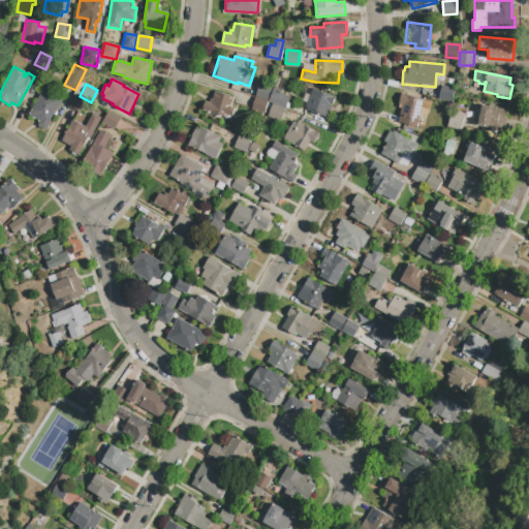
[(259,84),(272,88),(268,100),(255,96),(259,84)]
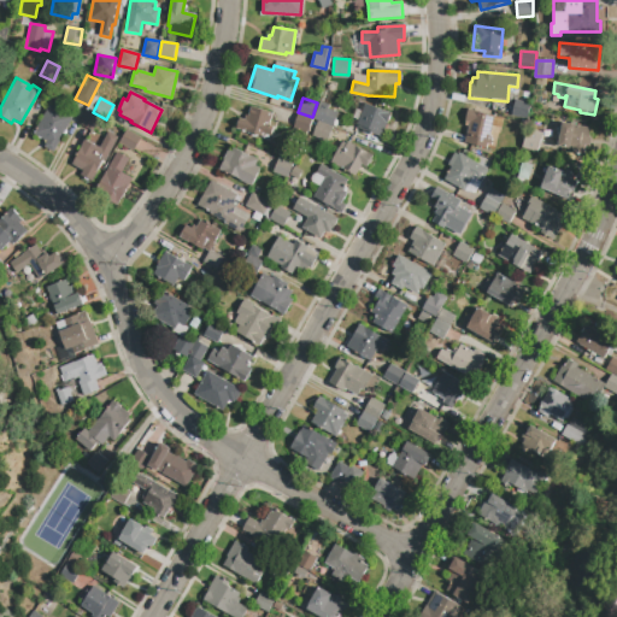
[(515,100),(530,104),(527,118),(511,115),(515,100)]
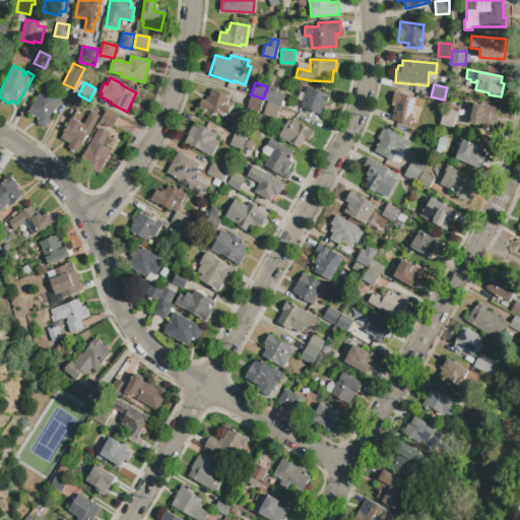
[(276,117),(275,120),(263,115),(268,102),(264,100),(270,86),(277,88),(276,91),(285,95),(280,111),(286,113),(283,120),(276,117)]
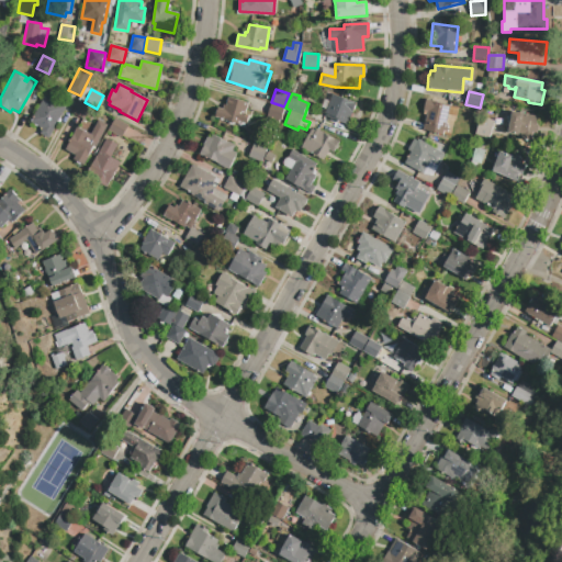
[(332,93),(355,102),(347,124),(324,115),(332,93)]
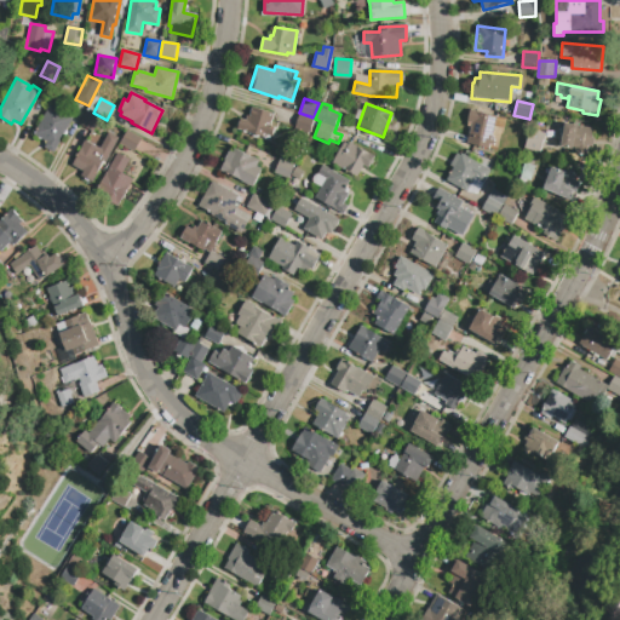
[(49,105),(63,113),(63,114),(72,119),(52,151),(44,148),(47,142),(34,135),(49,105)]
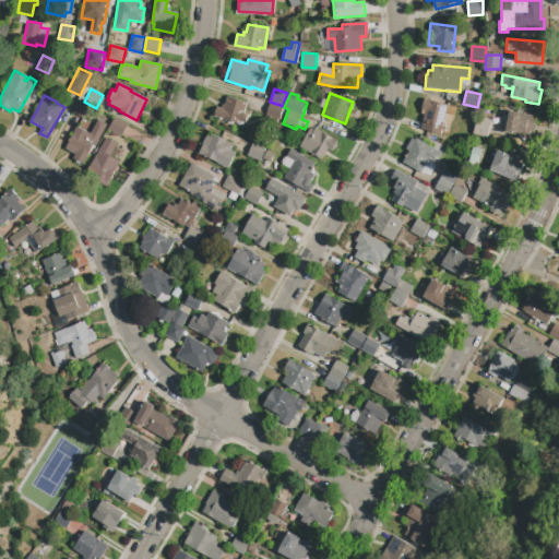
[(222,108),(223,104),(225,105),(227,96),(246,102),(242,113),(248,114),(245,123),(240,121),(239,123),(214,116),(217,107),(222,108)]
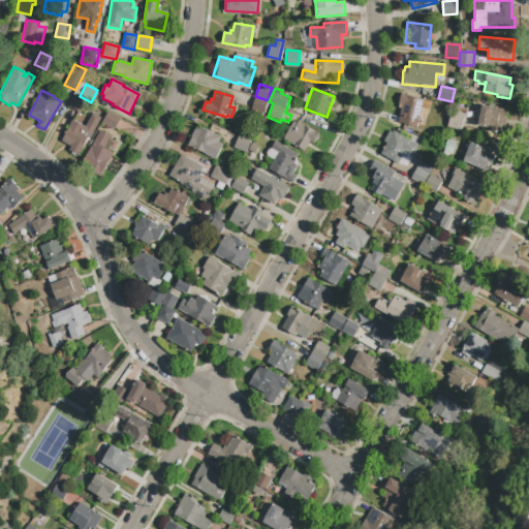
[(401,93),(423,98),(416,126),(398,122),(402,105),(398,104),(401,93)]
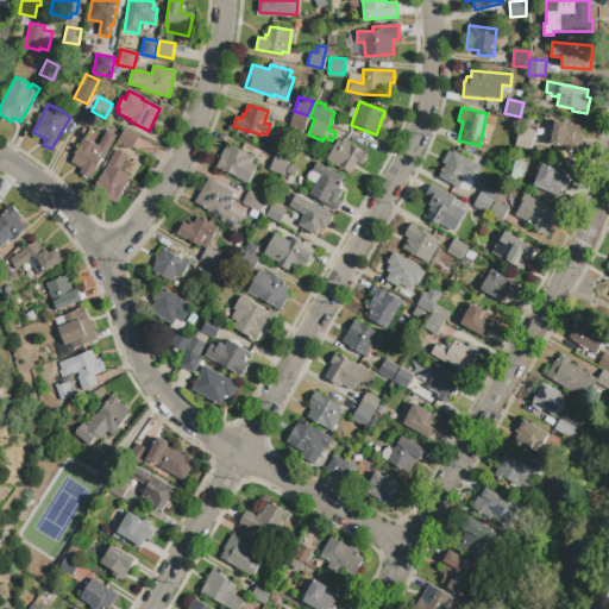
[(85,110),(99,115),(90,130),(77,123),(85,110)]
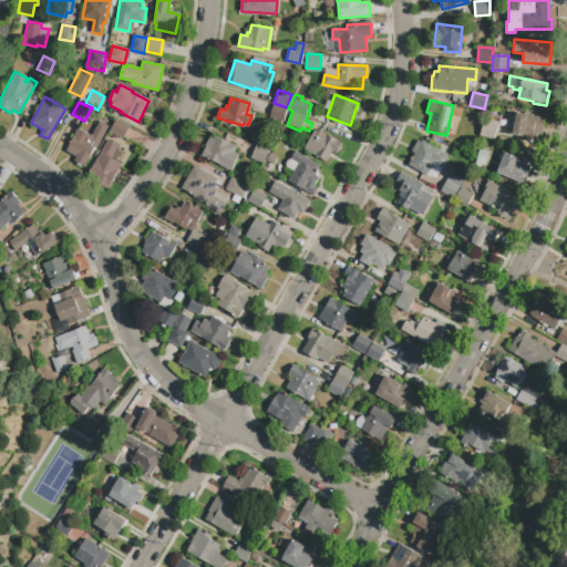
[(274,103),(287,107),(282,123),(269,119),(274,103)]
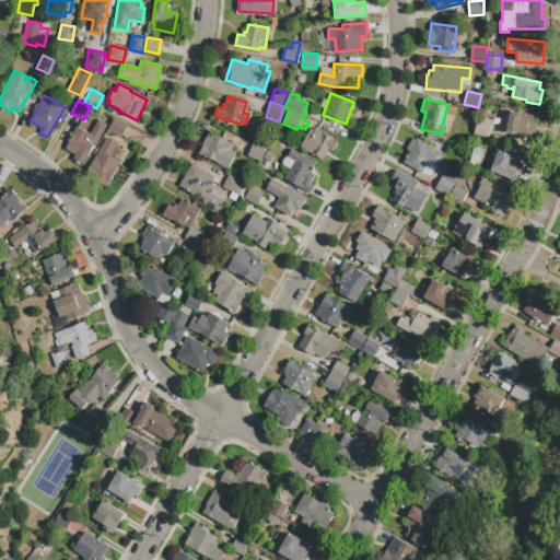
[(531,131),(529,140),(520,138),(520,135),(504,131),(508,112),(510,112),(511,111),(535,116),(534,124),(536,125),(535,132),(531,131)]
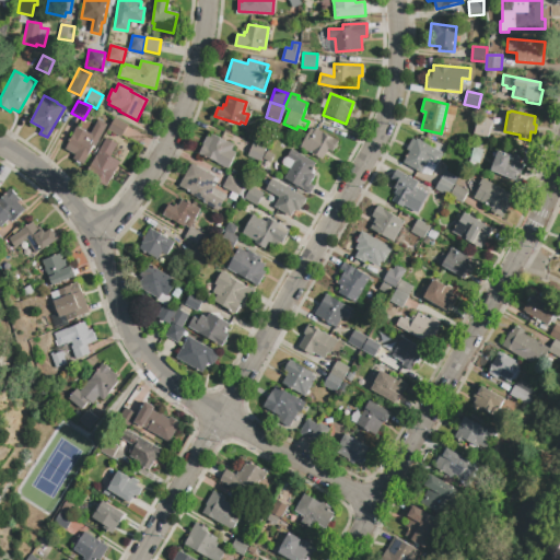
[(492,120),(487,139),(474,135),(479,116),(492,120)]
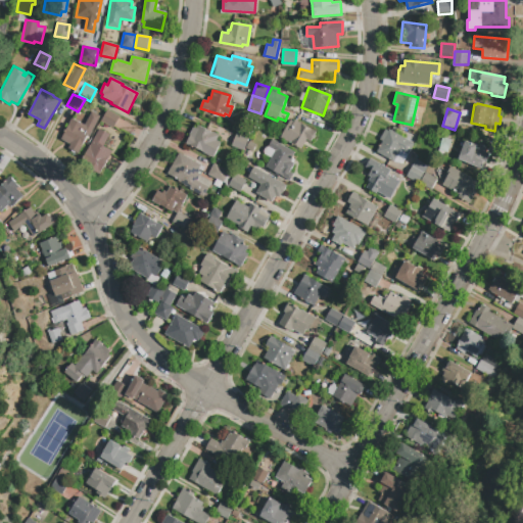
[(107,109),(120,115),(113,128),(101,122),(107,109)]
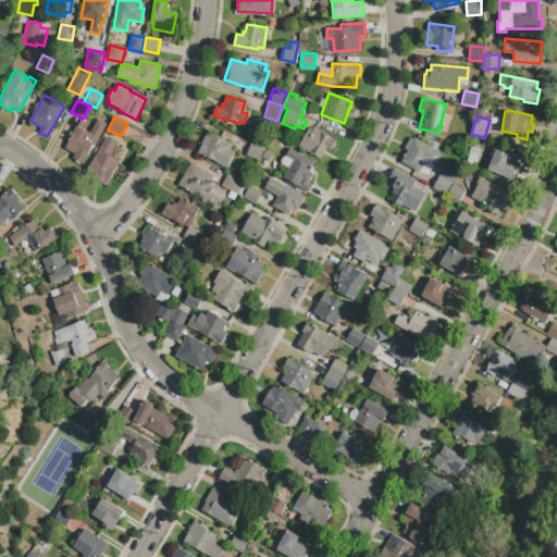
[(74,155),(64,149),(76,126),(90,134),(97,119),(107,124),(95,146),(93,145),(83,163),(72,158),(74,155)]
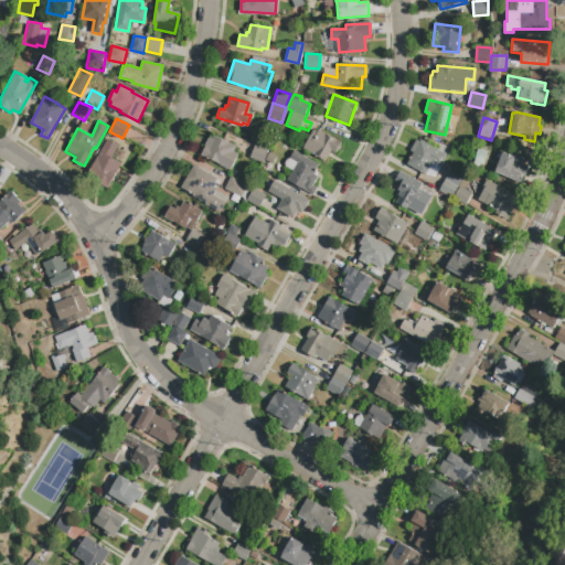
[(317,131),(318,129),(342,142),(336,153),(330,150),(324,161),(302,149),(313,129),(317,131)]
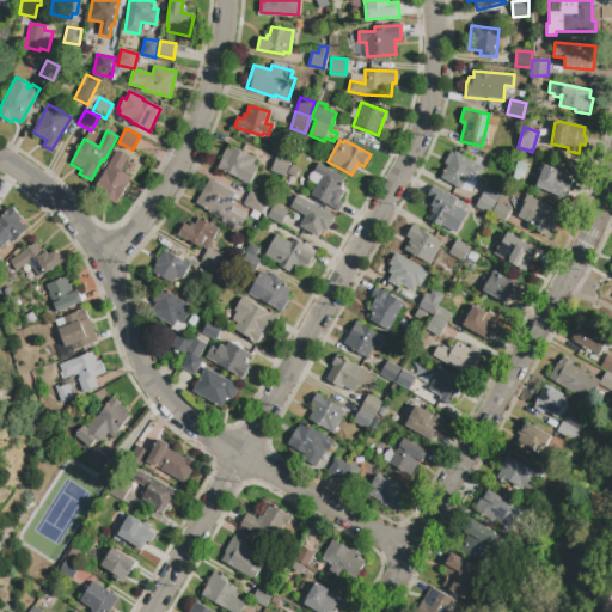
[(232,146),(248,155),(249,154),(255,158),(255,159),(256,160),(254,164),(258,166),(248,184),(216,166),(226,148),(230,151),(232,146)]
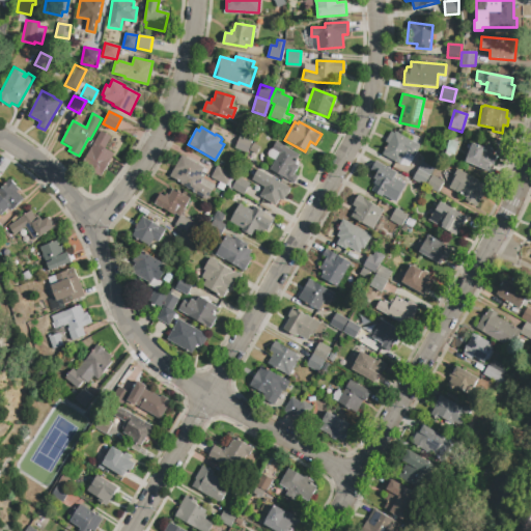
[(105,148),(113,154),(101,178),(92,173),(91,176),(81,171),(101,131),(111,136),(105,148)]
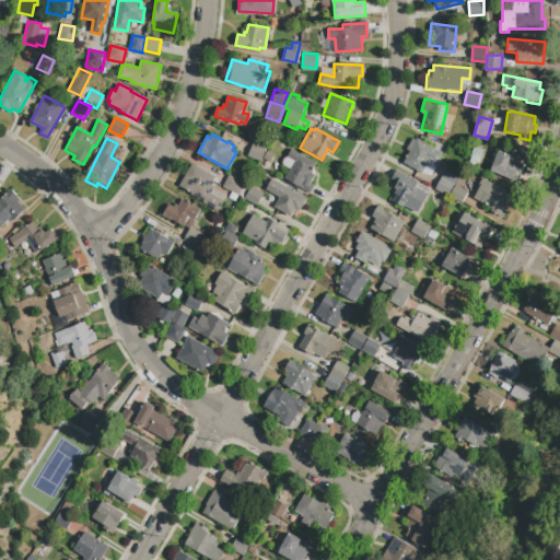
[(417,139),(443,153),(436,165),(429,161),(421,173),(404,163),(410,151),(406,149),(411,138),(416,140),(417,139)]
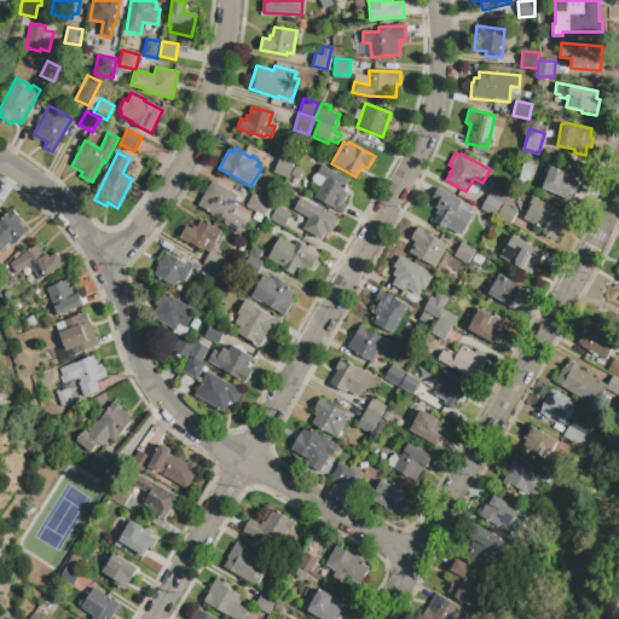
[(279,157),(295,166),(294,167),(301,172),(295,181),(289,178),(288,180),(272,171),(279,157)]
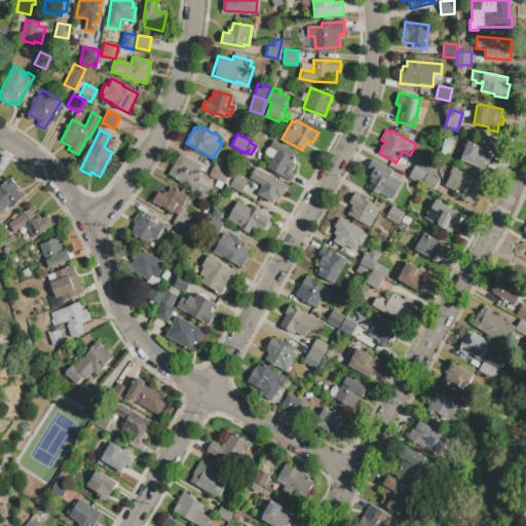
[(453,141),(449,154),(442,152),(446,139),(453,141)]
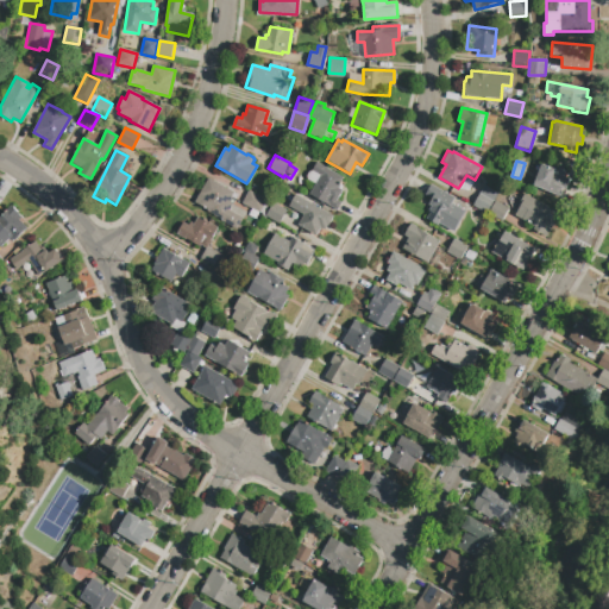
[(337,188),(343,190),(337,200),(341,203),(338,211),(309,194),(320,175),(312,170),(316,162),(343,176),(338,186),(337,188)]
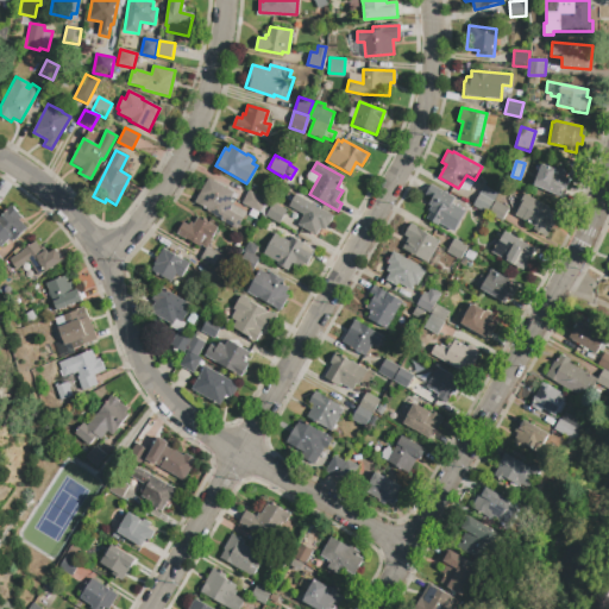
[(541,164),(557,170),(558,168),(565,171),(564,176),(567,179),(567,180),(570,181),(566,190),(563,188),(560,196),(533,186),(541,164)]
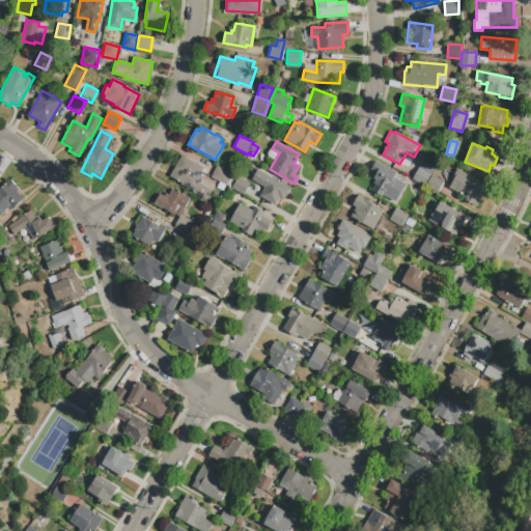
[(182,155),(204,168),(199,176),(215,185),(206,200),(179,185),(180,182),(170,176),(182,155)]
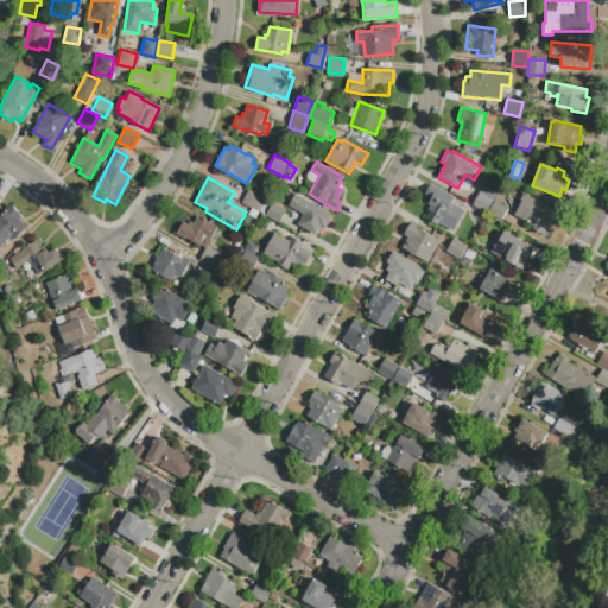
[(430,211),(428,210),(431,204),(428,203),(431,198),(424,194),(430,184),(454,197),(450,203),(463,210),(451,230),(438,222),(437,225),(425,219),(430,211)]
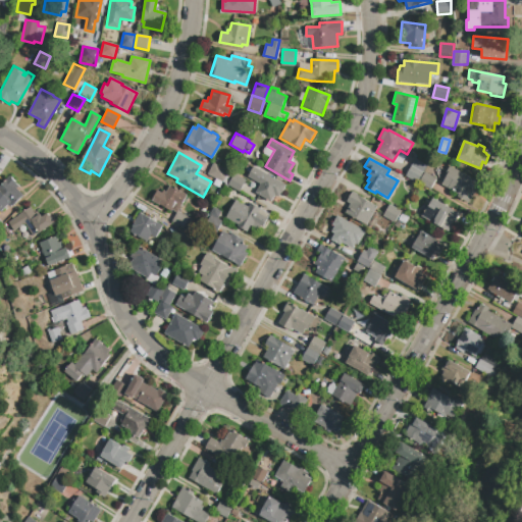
[(415,159),(426,165),(417,183),(405,175),(415,159)]
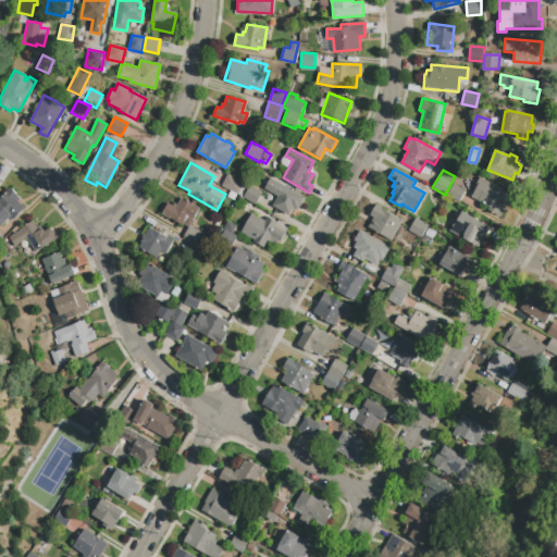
[(231,192),(221,186),(229,173),(244,183),(234,200),(227,197),(231,192)]
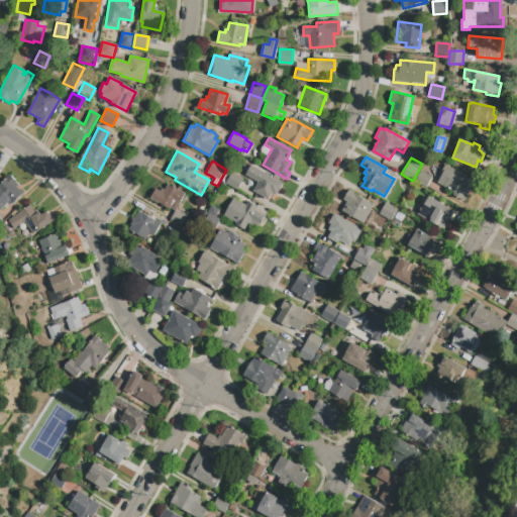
[(272,193),(268,200),(252,191),(259,182),(245,175),(251,165),(283,183),(276,196),(272,193)]
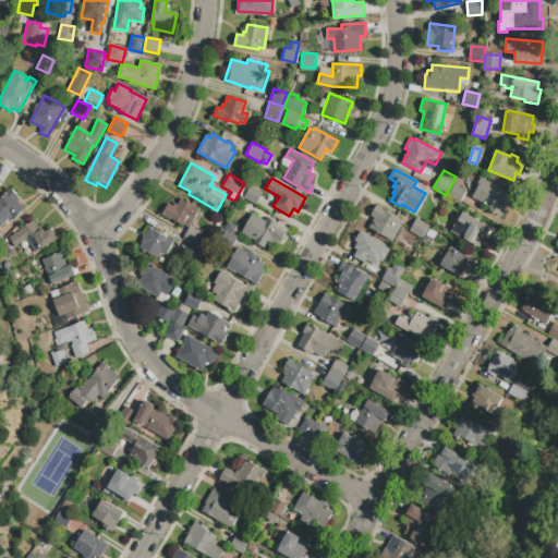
[(473,194),(471,193),(481,178),(511,195),(507,202),(509,203),(500,217),(489,210),(490,208),(472,197),(473,194)]
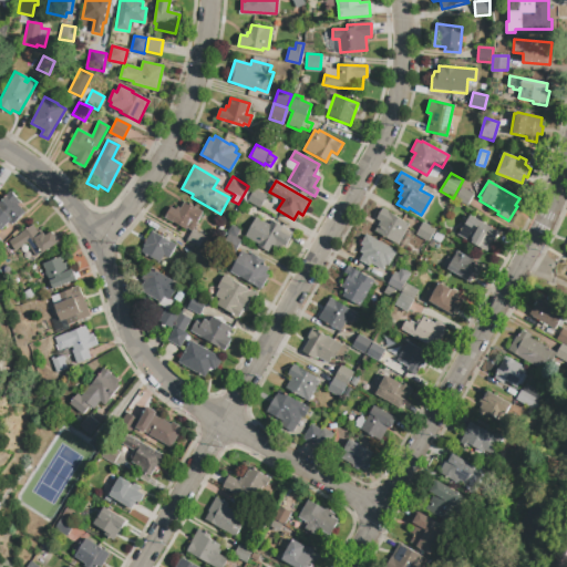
[(461,187),(474,194),(467,206),(454,199),(461,187)]
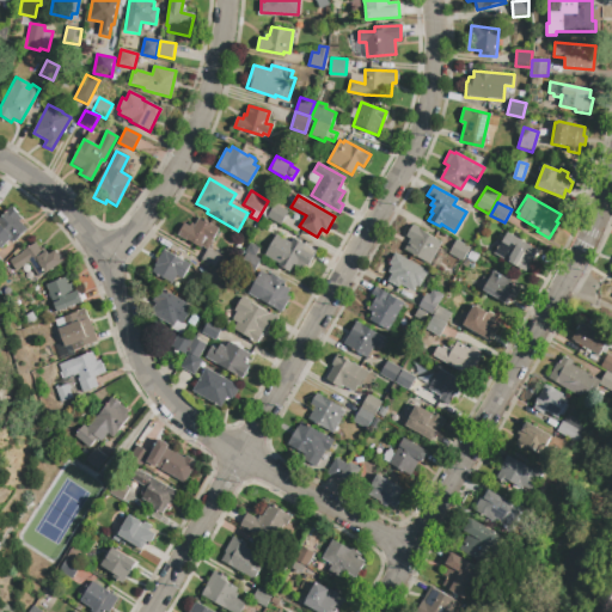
[(288,212),(280,225),(267,218),(275,203),(288,212)]
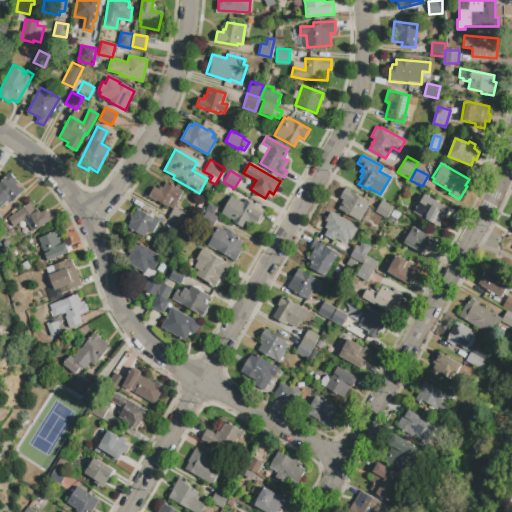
[(0,181),(9,172),(19,182),(16,185),(22,191),(9,204),(7,201),(0,208),(0,181)]
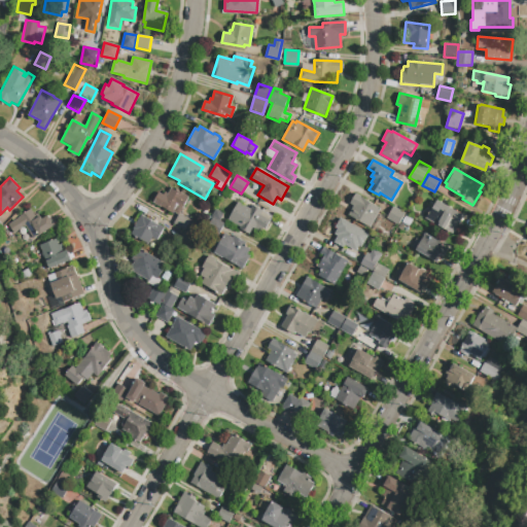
[(163,195),(165,191),(168,194),(172,187),(188,197),(178,214),(174,212),(173,214),(162,207),(161,208),(152,203),(159,192),(163,195)]
